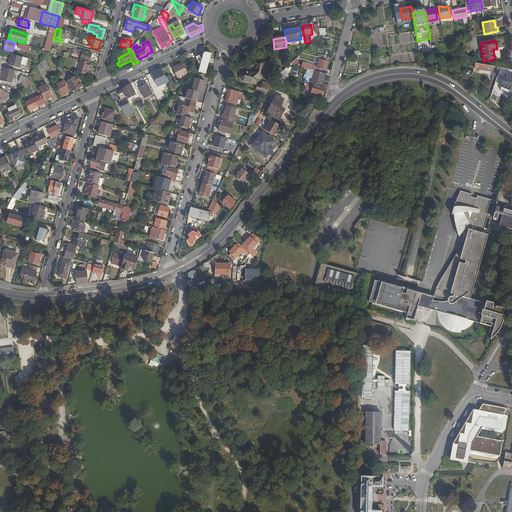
[(80,60),(89,63),(92,53),(79,50),(77,55),(81,56),(80,60)]
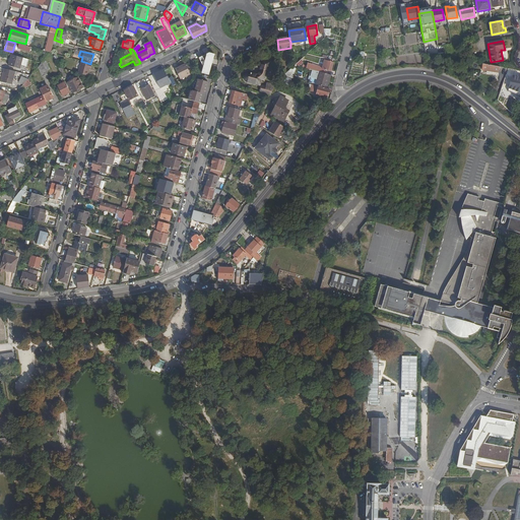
[(211,76),(217,55),(209,53),(202,57),(202,58),(199,60),(203,67),(204,74),(211,76)]
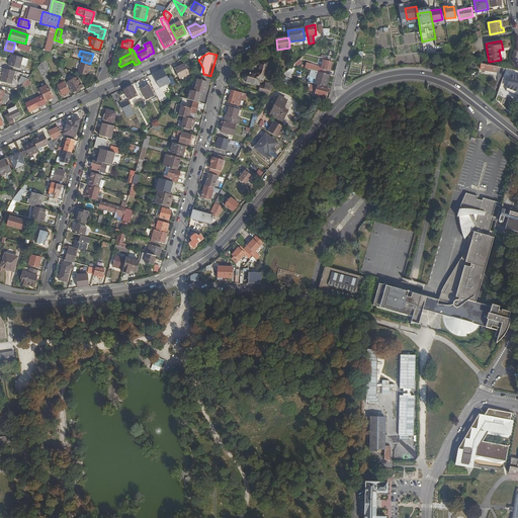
[(28,62),(29,60),(11,55),(8,66),(20,69),(21,66),(25,67),(27,61),(28,62)]
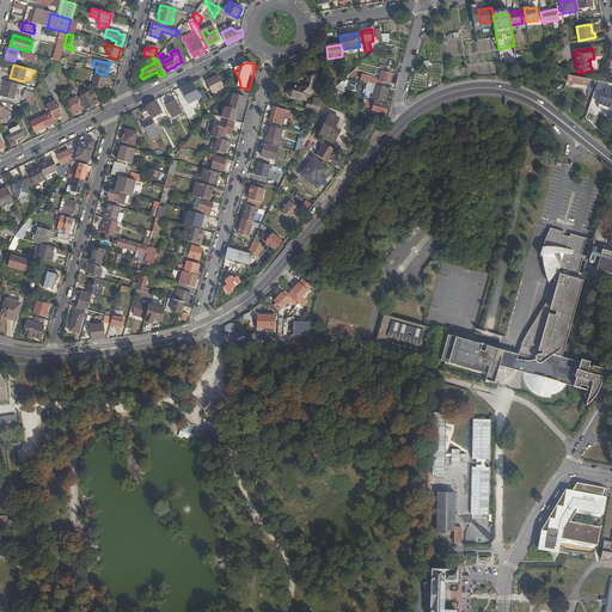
[(306,101),(308,93),(312,91),(314,86),(318,73),(310,71),(307,81),(306,84),(301,87),(294,86),(292,86),(289,87),(288,90),(288,92),(288,93),(291,96),(292,97),(306,101)]
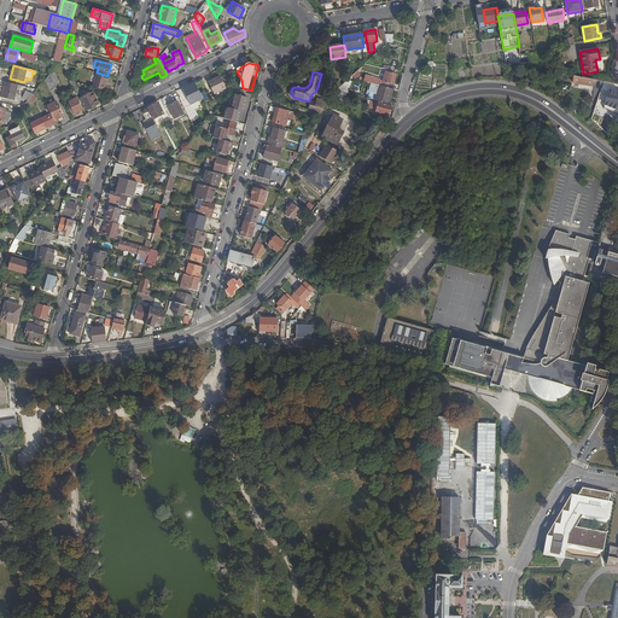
[(383,81),(383,82),(388,83),(394,85),(396,74),(385,71),(383,81)]
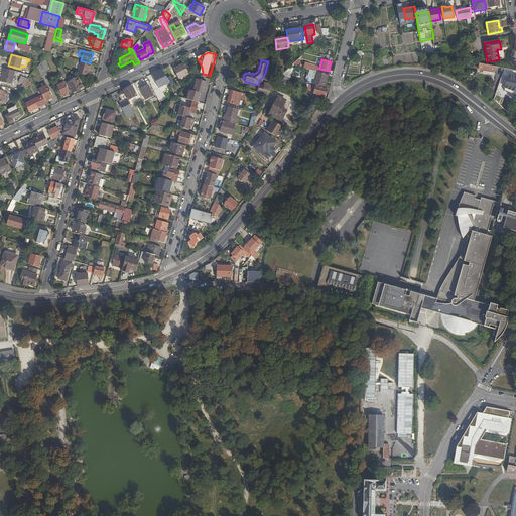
[(77,73),(87,76),(89,68),(90,69),(91,63),(90,63),(81,60),(80,60),(77,73)]
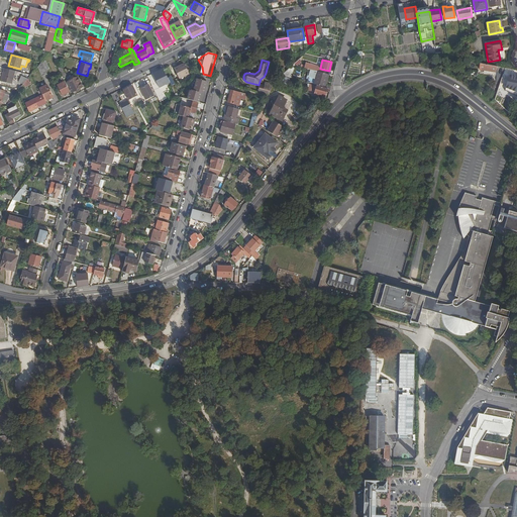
[(46,74),(44,68),(41,63),(38,66),(37,67),(42,76),(46,74)]
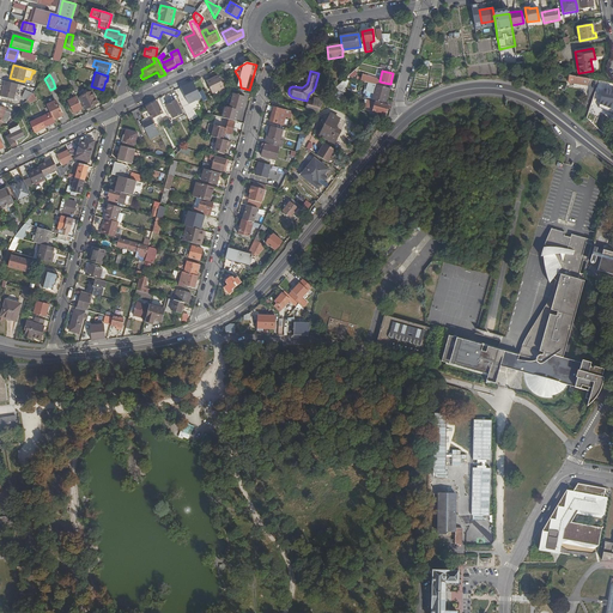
[(380,80),(363,76),(360,80),(368,83),(383,86),(384,83),(380,82),(380,80)]
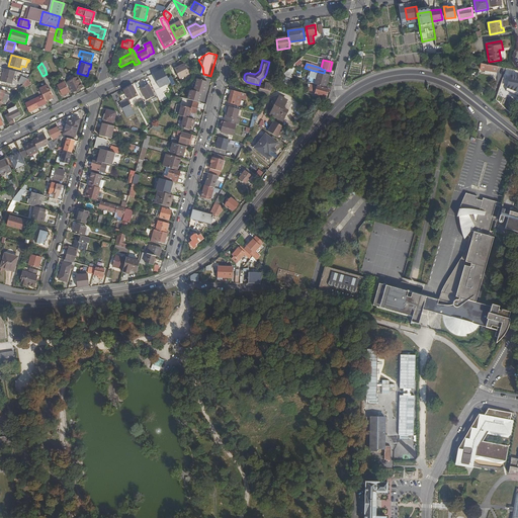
[(498,67),(482,64),(481,71),(486,72),(490,72),(496,73),(498,67)]
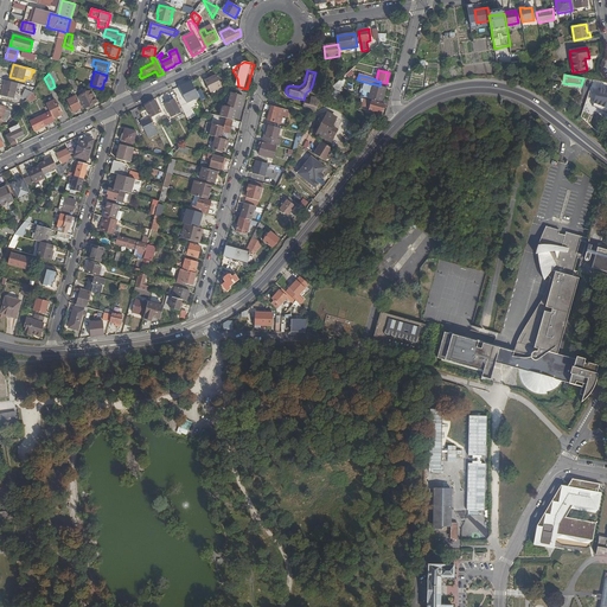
[(210,95),(222,89),(216,76),(204,82),(210,95)]
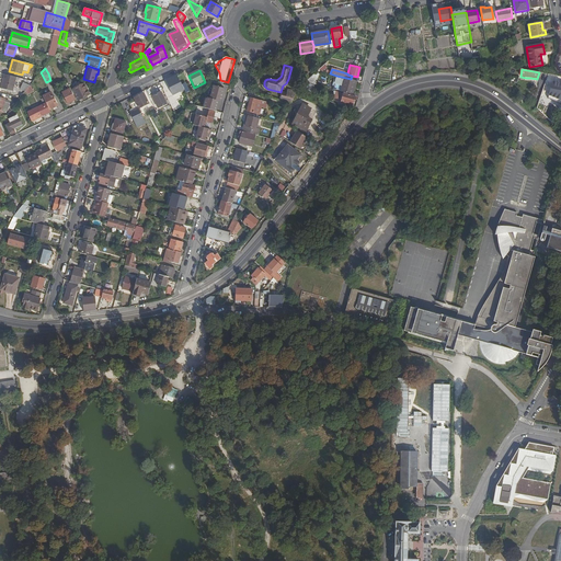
[(315,84),(327,72),(319,70),(317,71),(306,82),(315,84)]
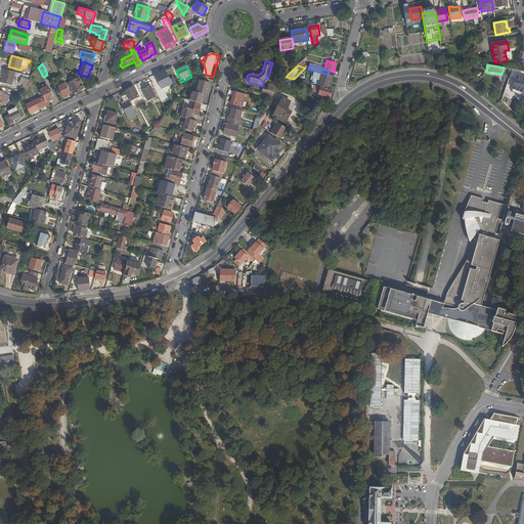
[(5,69),(3,75),(1,82),(11,85),(14,72),(5,69)]
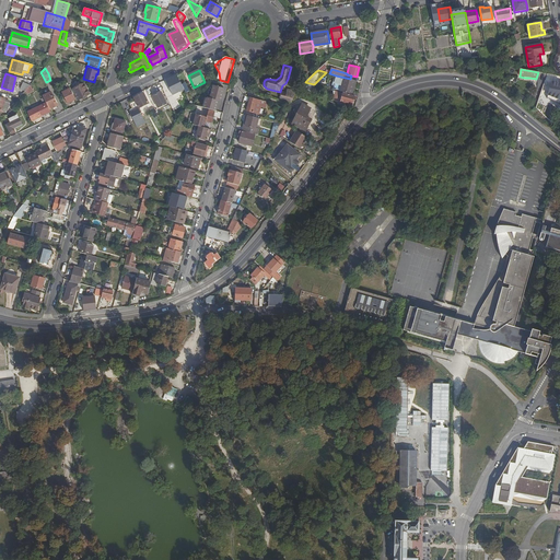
[(68,74),(62,73),(67,82),(68,85),(72,84),(68,74)]
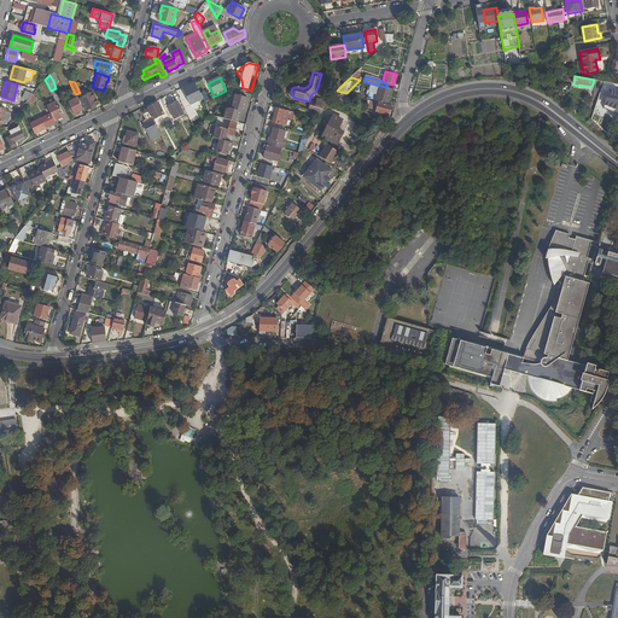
[(196,92),(199,99),(202,103),(204,101),(200,93),(196,83),(184,89),(187,97),(196,92)]
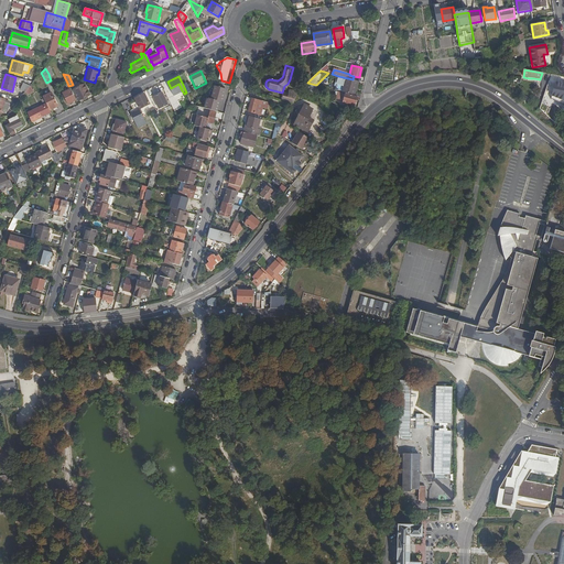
[(354,94),(358,82),(353,79),(338,76),(335,88),(354,94)]
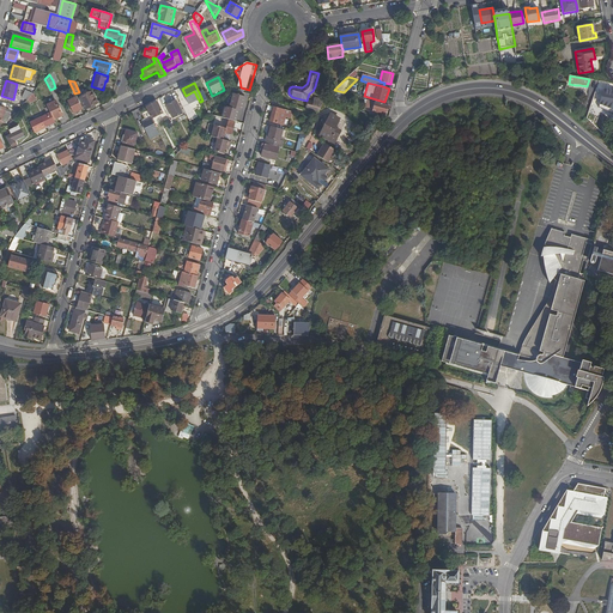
[(22,98),(28,101),(32,93),(37,89),(28,86),(22,98)]
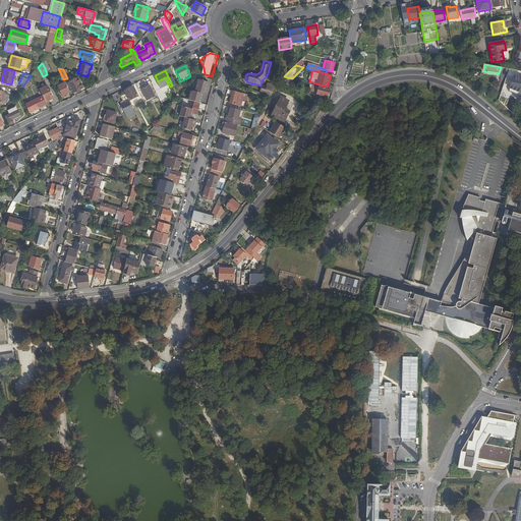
[(161,88),(168,83),(165,77),(158,81),(161,88)]
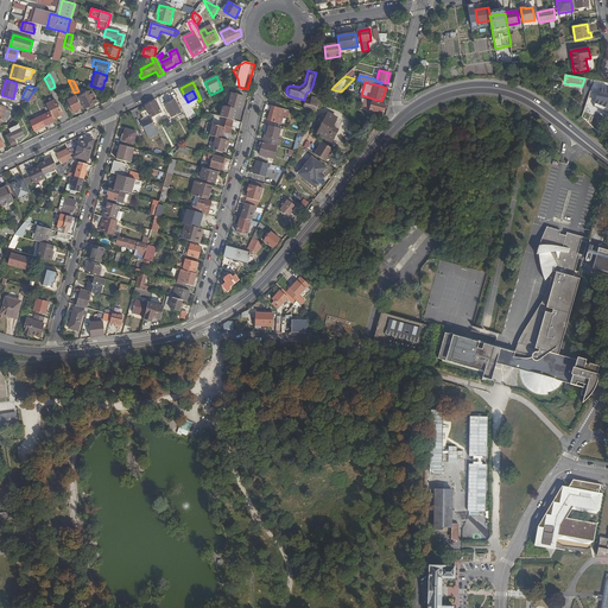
[(82,108),(82,109),(97,102),(92,92),(77,99),(82,108)]
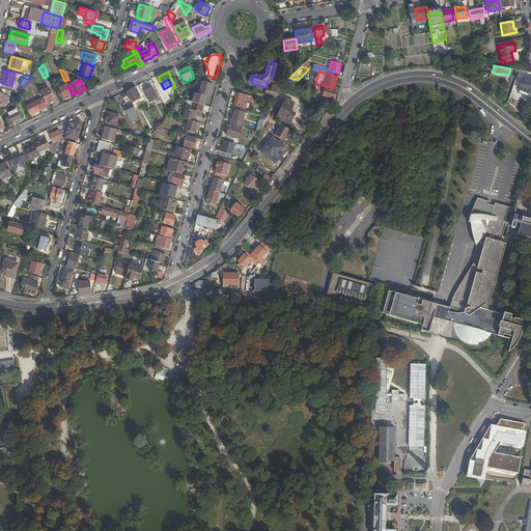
[(202,81),(200,90),(199,92),(198,92),(196,100),(201,101),(203,90),(211,92),(213,84),(202,81)]
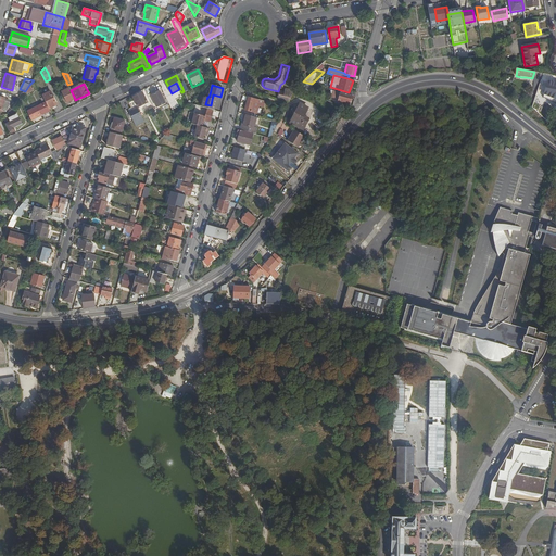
[(66,103),(75,99),(71,90),(70,88),(61,92),(66,103)]
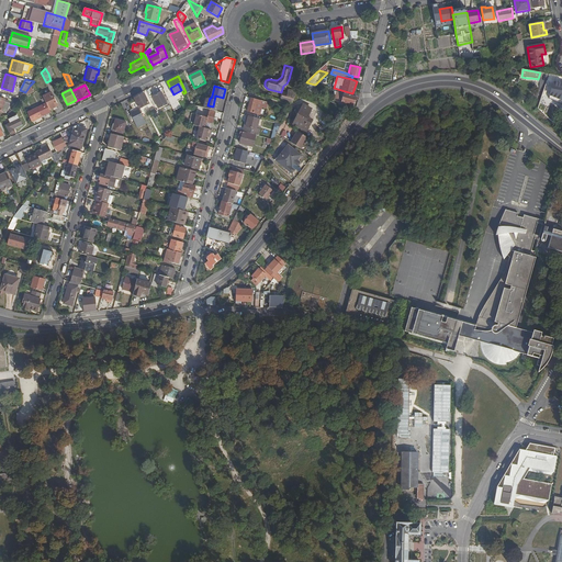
[(281,100),(292,103),(295,96),(296,93),(298,92),(289,90),(289,93),(283,92),(281,100)]
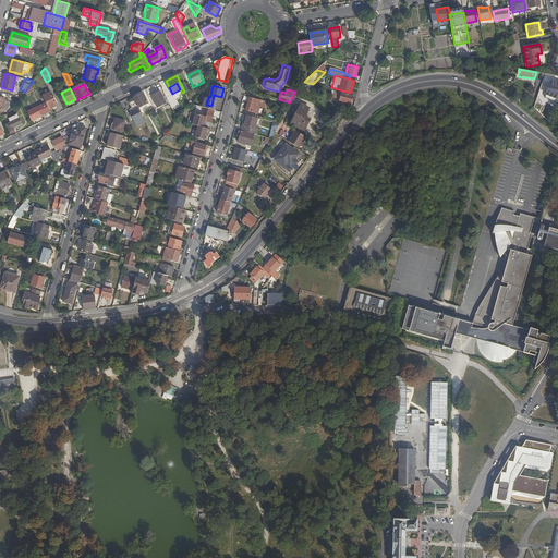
[(50,92),(43,96),(46,102),(49,110),(58,106),(50,92)]
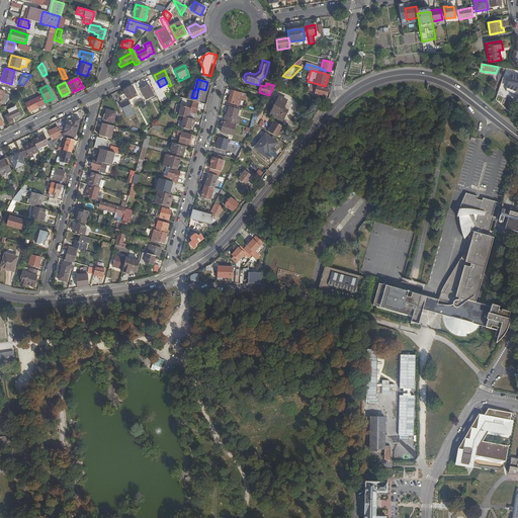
[(149,86),(141,89),(146,100),(154,96),(149,86)]
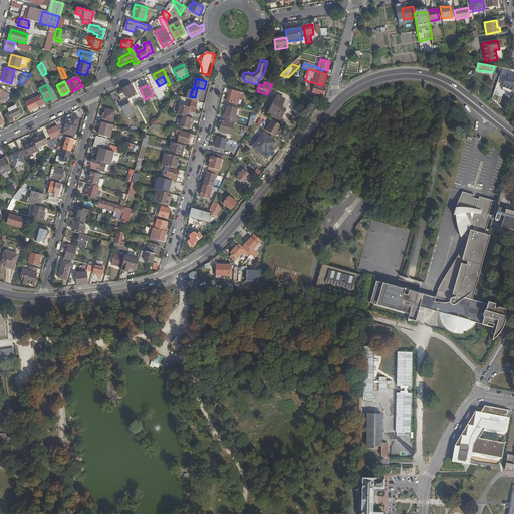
[(325,88),(323,87),(314,85),(312,93),(315,93),(315,95),(319,96),(319,95),(323,96),(325,88)]
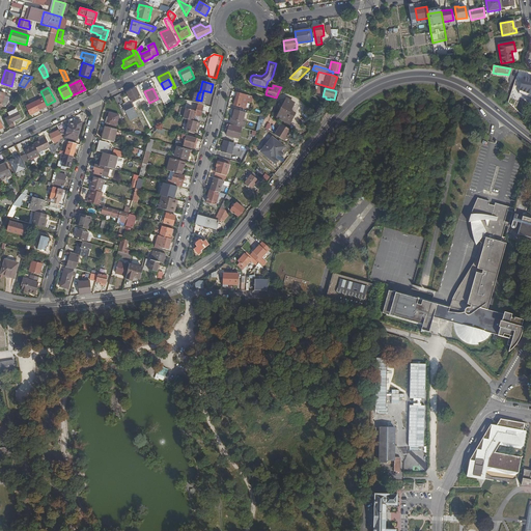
[(128,93),(132,103),(141,99),(136,89),(128,93)]
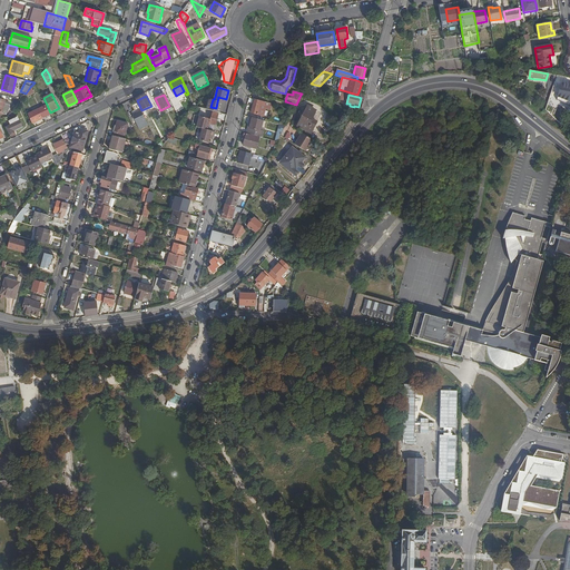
[(7,114),(9,105),(5,104),(6,100),(0,98),(0,118),(2,112),(7,114)]
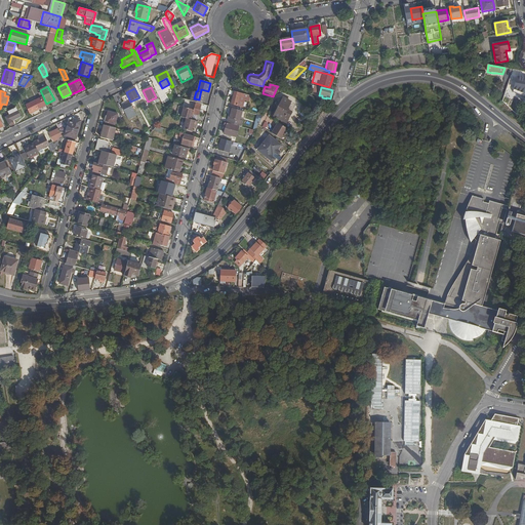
[(243,93),(234,91),(231,105),(236,106),(236,105),(236,104),(237,104),(240,96),(242,96),(243,93)]
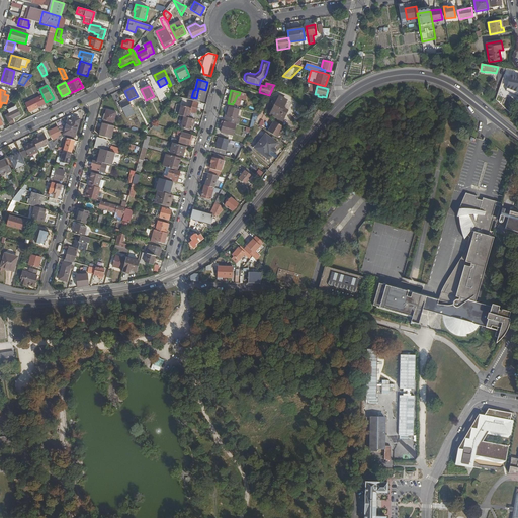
[(245,100),(246,94),(240,92),(239,95),(237,95),(234,102),(233,102),(233,103),(239,105),(240,99),(245,100)]
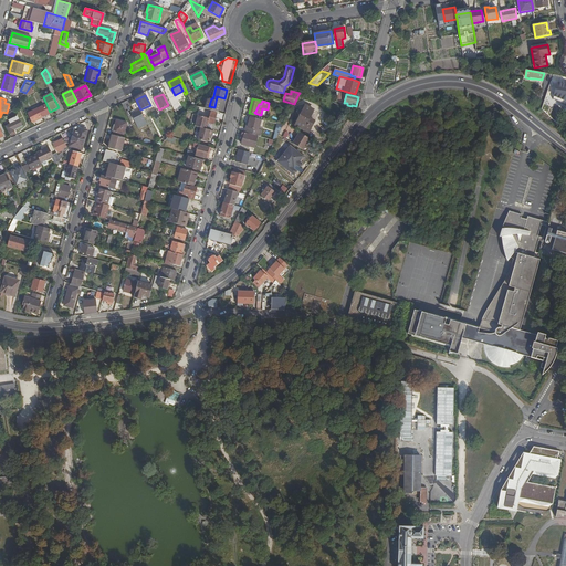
[(32,122),(51,113),(50,112),(46,104),(28,113),(32,122)]
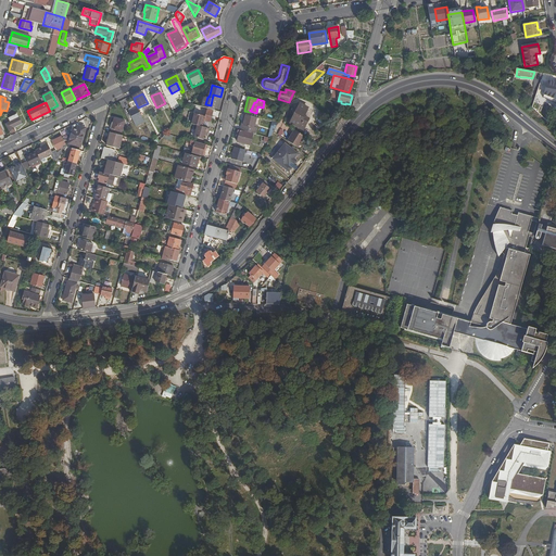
[(290,123),(303,130),(308,119),(304,117),(308,108),(300,103),(290,123)]
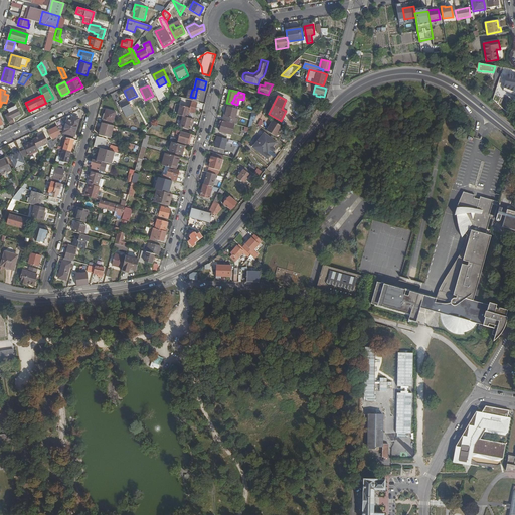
[(130,115),(134,113),(128,101),(120,105),(124,112),(127,111),(130,115)]
